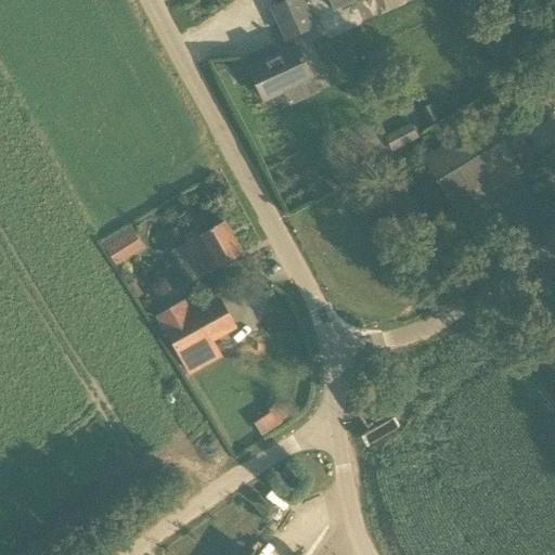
[(287,39),(314,26),(301,0),(289,0),(273,8),(287,39)]
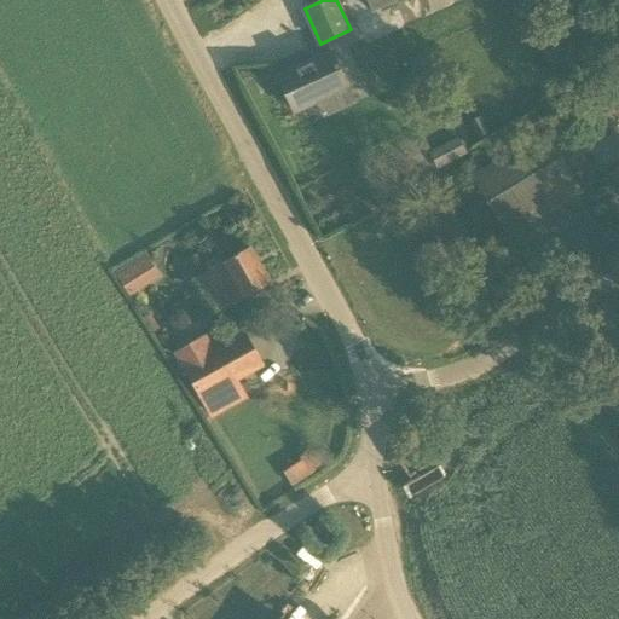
[(366,0),(371,11),(394,0),(366,0)]
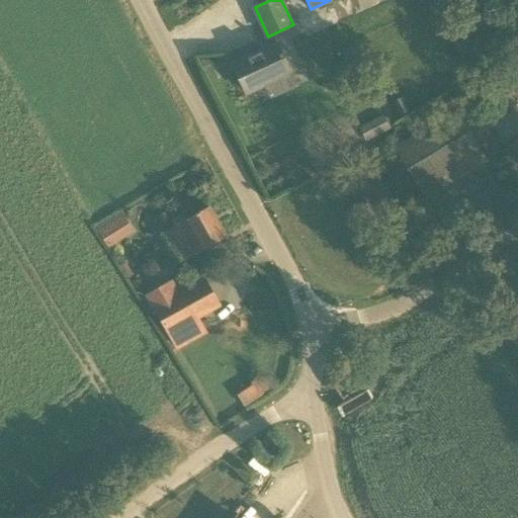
[(291,73),(277,42),(234,64),(247,93),(291,73)]
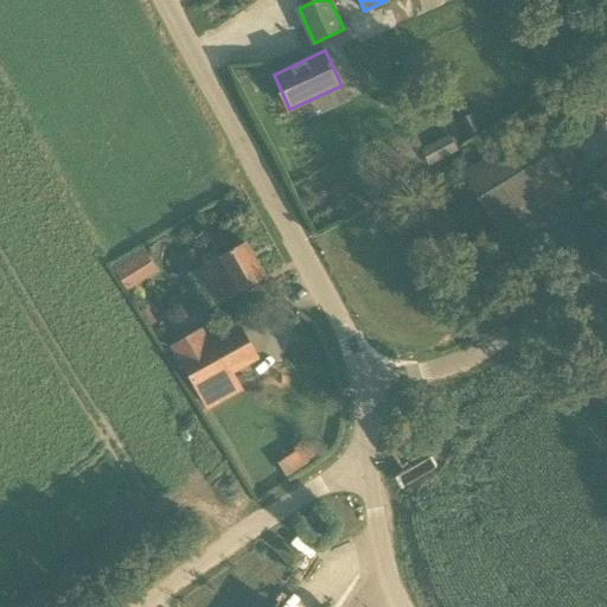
[(536,129),(462,173),(498,232),(505,244),(574,206),(566,192),(587,179),(566,142),(549,152),(536,129)]
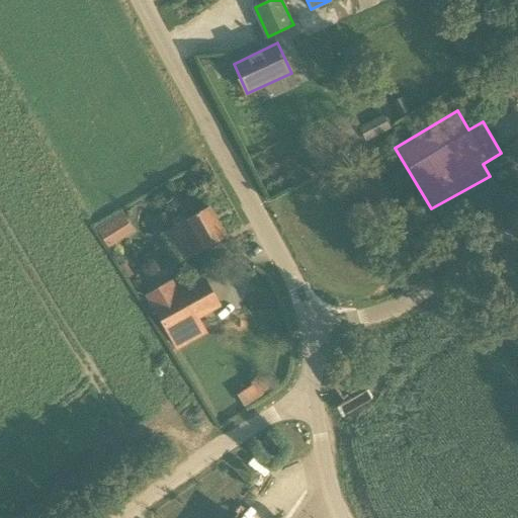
[(383,115),(359,128),(366,141),(390,127),(383,115)]
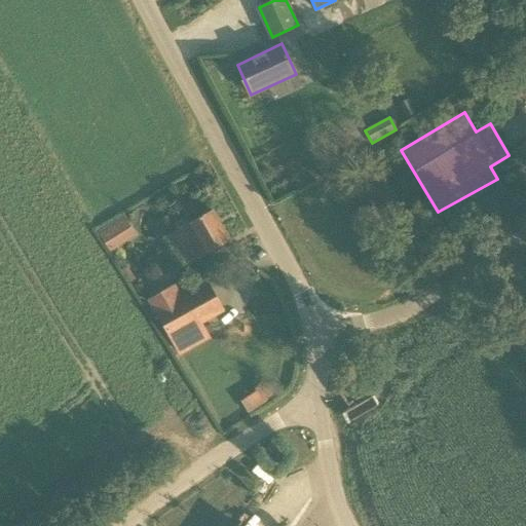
[(213,210),(188,224),(171,233),(187,263),(208,253),(230,240),(213,210)]
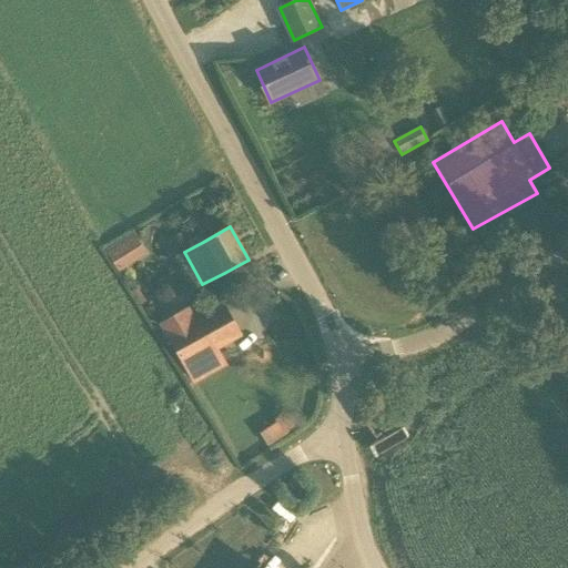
[(117,270),(148,255),(137,232),(105,246),(117,270)]
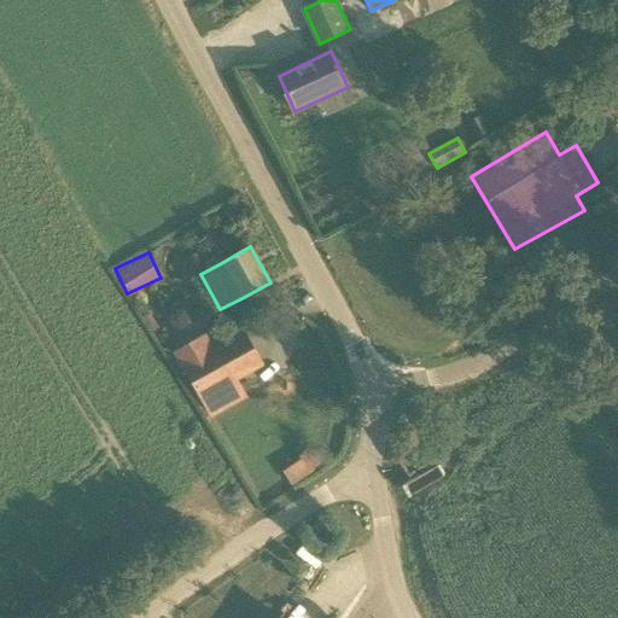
[(239,379),(220,345),(215,348),(207,333),(173,351),(202,401),(239,379)]
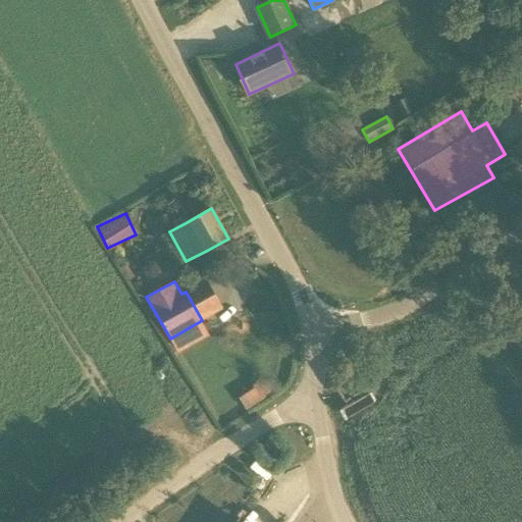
[(262,382),(240,395),(246,408),(269,396),(262,382)]
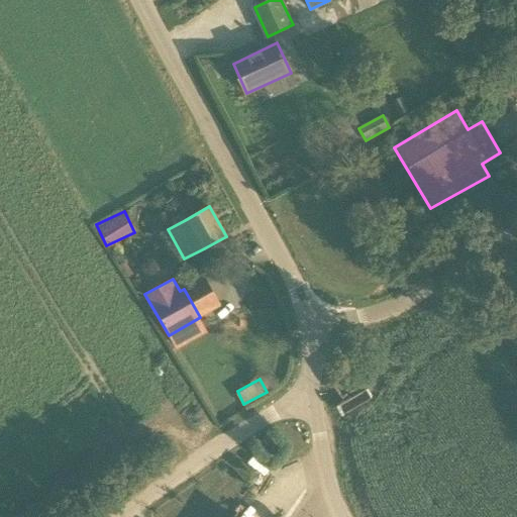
[(270,436),(263,444),(271,454),(276,454),(279,452),(279,446),(270,436)]
